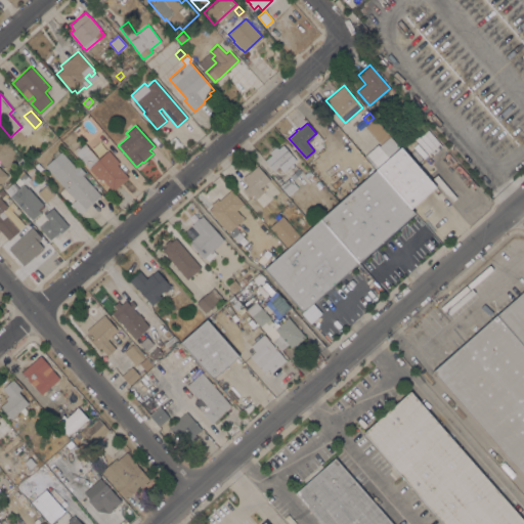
[(375,168),(363,156),(377,144),(379,146),(389,136),(398,146),(388,157),(375,168)]
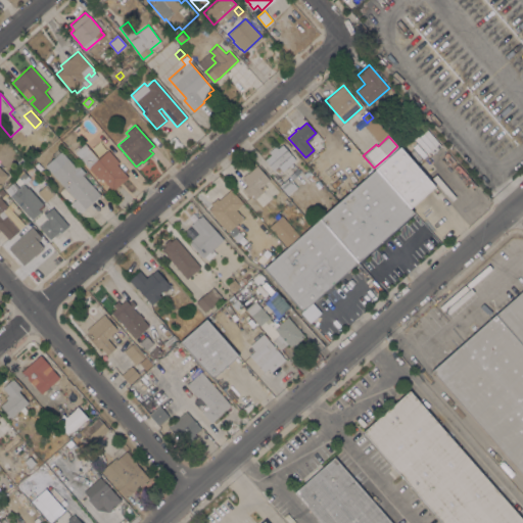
[(108,149),(119,161),(116,163),(128,177),(112,190),(101,178),(99,180),(75,152),(84,143),(98,158),(99,157),(108,149)]
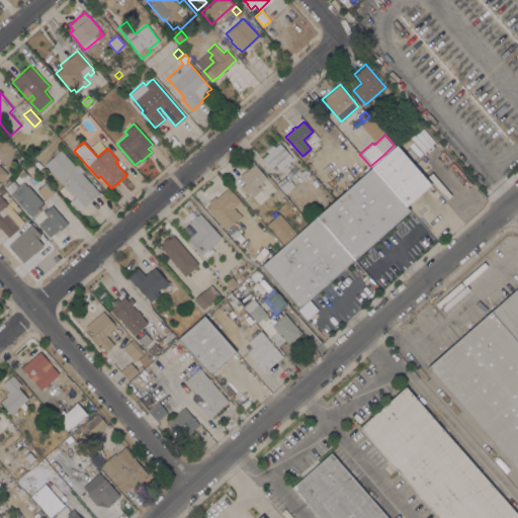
[(268,152),(266,150),(272,145),(275,147),(279,143),(292,158),(279,169),(275,164),(270,168),(262,158),(268,152)]
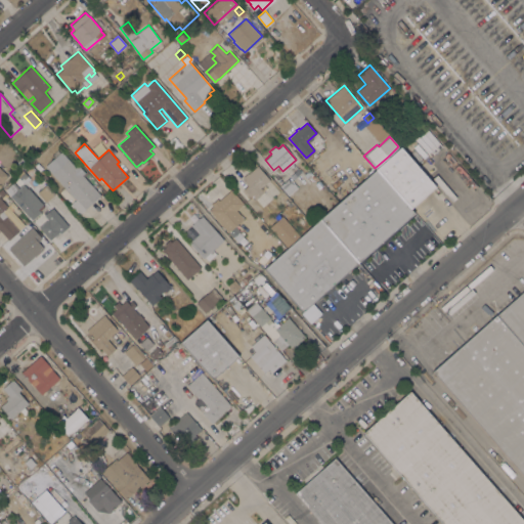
[(410,209),(376,170),(400,148),(435,187),(410,209)]
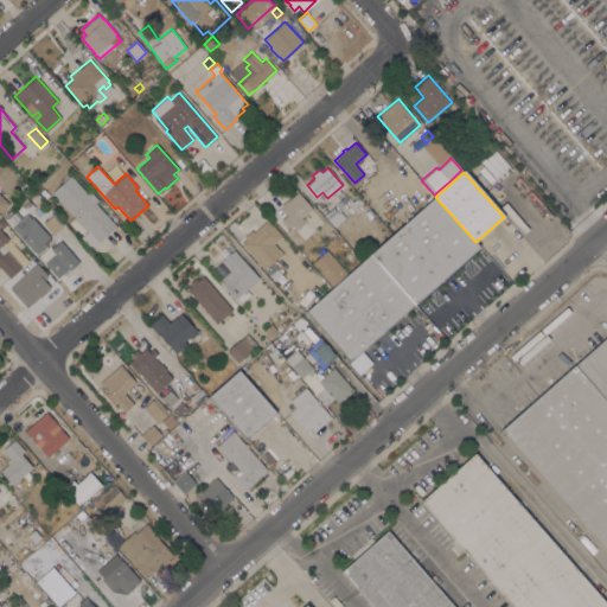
[(52,192),(71,176),(88,193),(90,191),(97,199),(95,202),(116,225),(91,248),(81,237),(88,231),(52,192)]
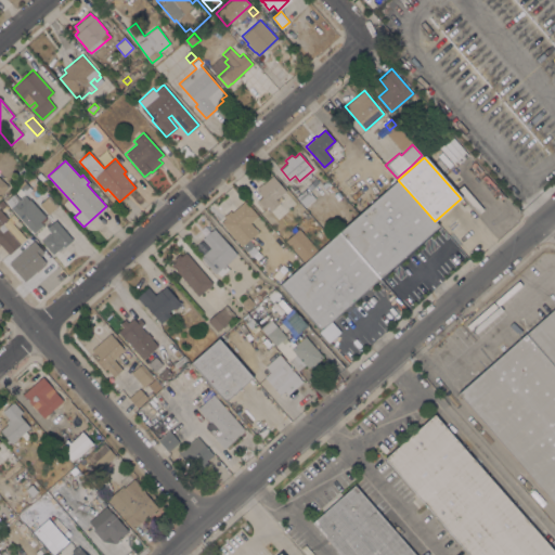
[(336,160),(341,167),(332,176),(326,169),(336,160)]
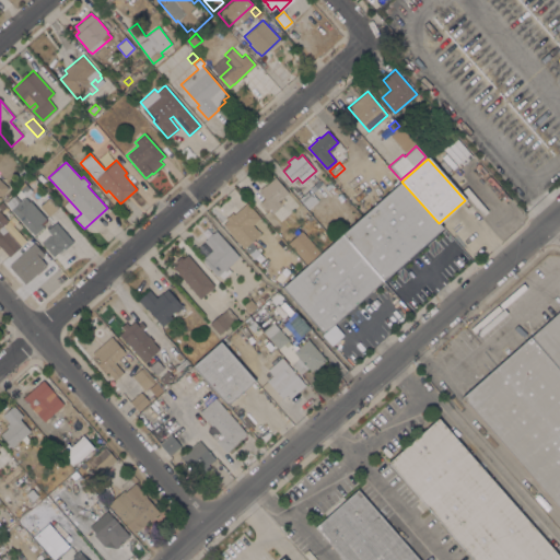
[(18,173),(23,168),(28,175),(23,179),(18,173)]
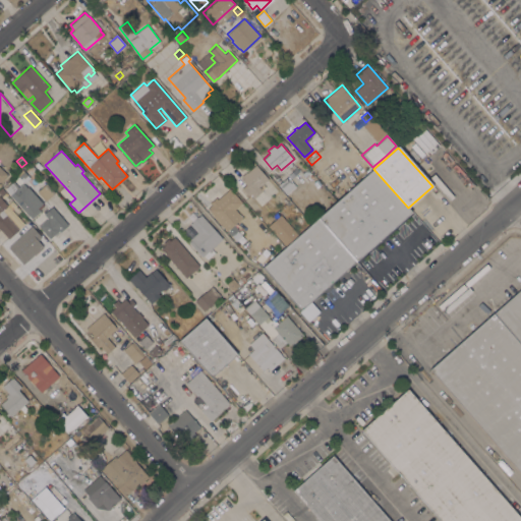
[(321,159),(325,164),(316,171),(312,166),(321,159)]
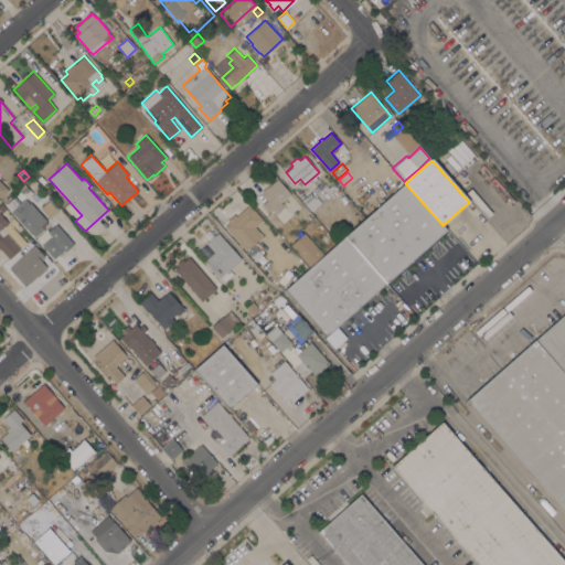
[(290,194),(281,202),(285,205),(275,214),(272,211),(269,213),(262,203),(267,199),(262,192),(263,191),(262,190),(267,185),(267,187),(277,178),(290,194)]
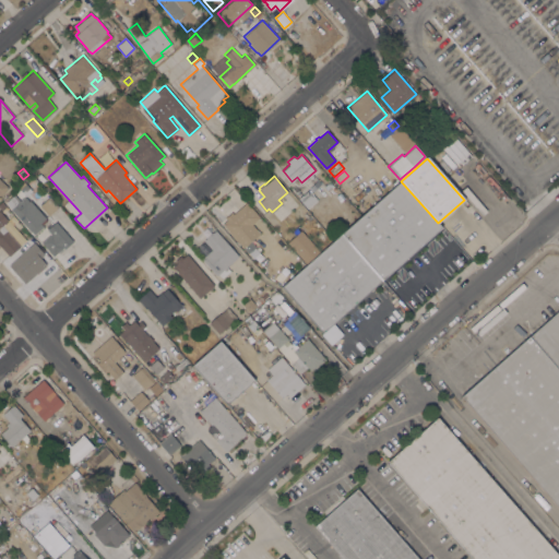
[(26,182),(32,178),(35,182),(30,187),(26,182)]
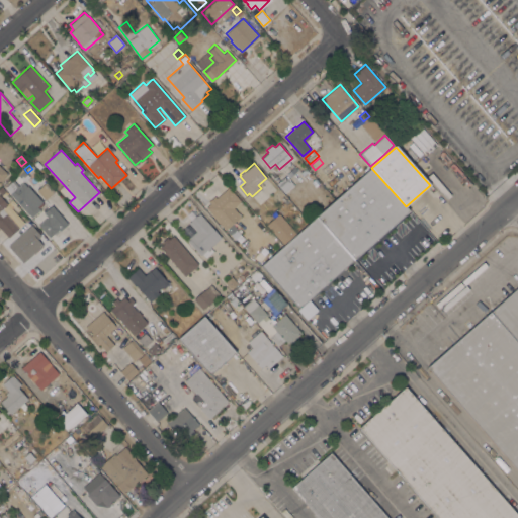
[(371,168),(406,206),(409,210),(384,232),(372,243),(353,260),(320,289),(298,308),(261,265),(282,247),(316,218),(335,200),(347,189),(371,168)]
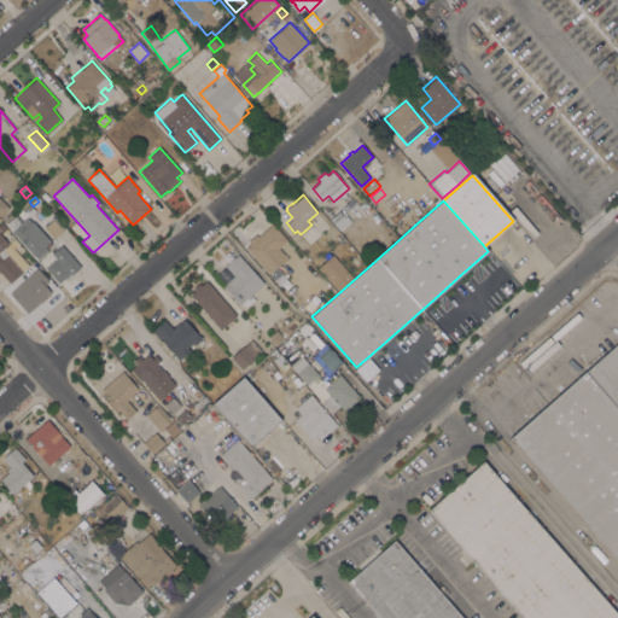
[(372,209),(366,215),(359,205),(365,200),(372,209)]
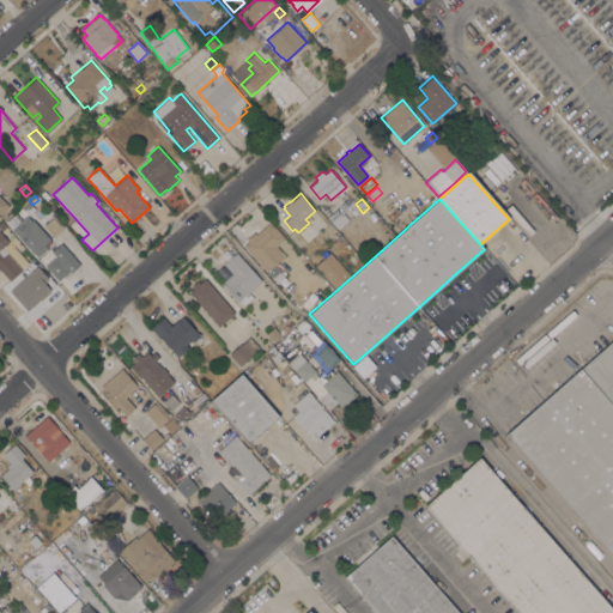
[(26,200),(30,204),(24,210),(20,206),(26,200)]
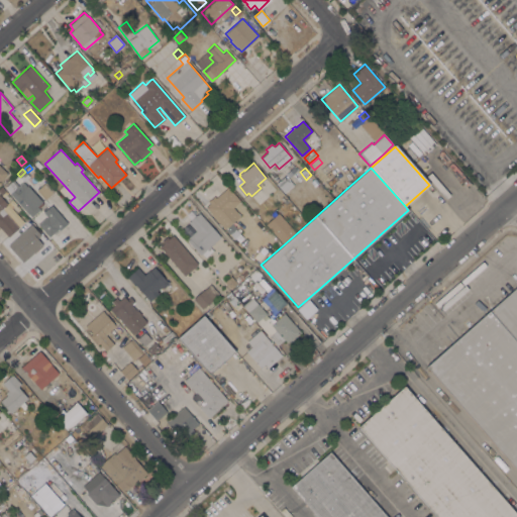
[(293,184),(284,192),(276,183),(285,175),(293,184)]
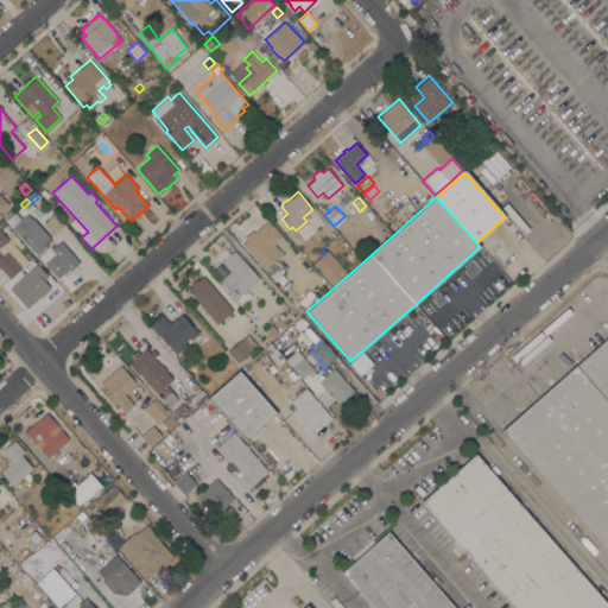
[(13,214),(17,219),(10,226),(7,222),(8,221),(7,220),(13,214)]
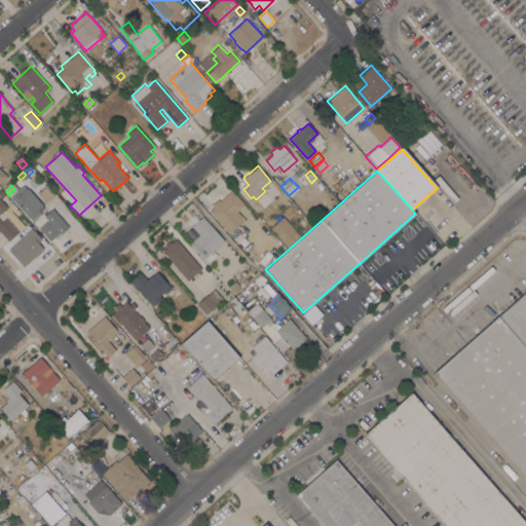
[(24,185),(27,189),(28,188),(43,205),(41,207),(44,210),(31,221),(10,196),(24,185)]
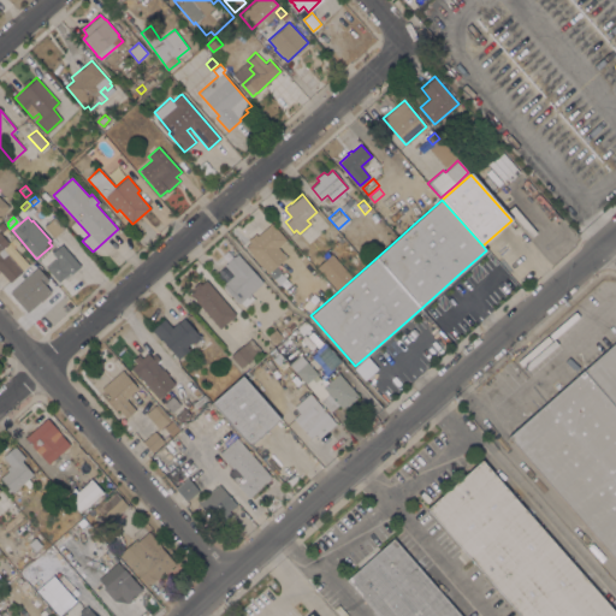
[(64,227),(53,237),(43,226),(49,221),(49,220),(54,217),(64,227)]
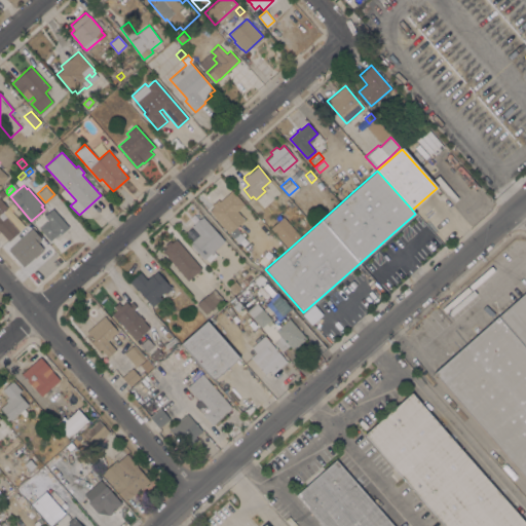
[(212,204),(218,198),(220,200),(231,190),(245,203),(237,211),(245,219),(229,232),(209,210),(213,205),(212,204)]
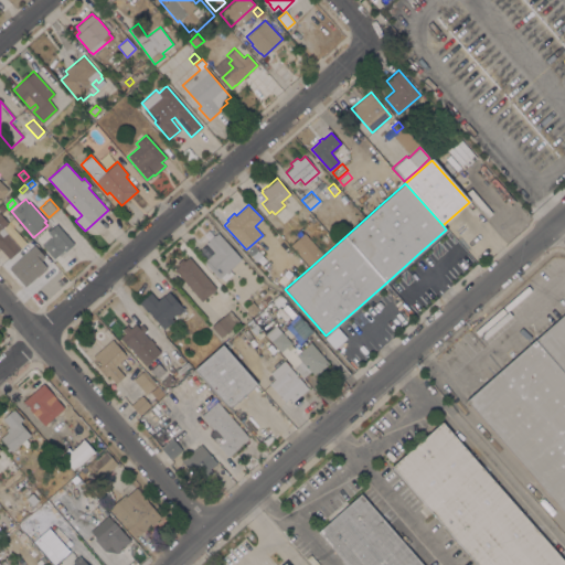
[(0,213),(8,222),(2,227),(20,248),(9,258),(0,247),(0,213)]
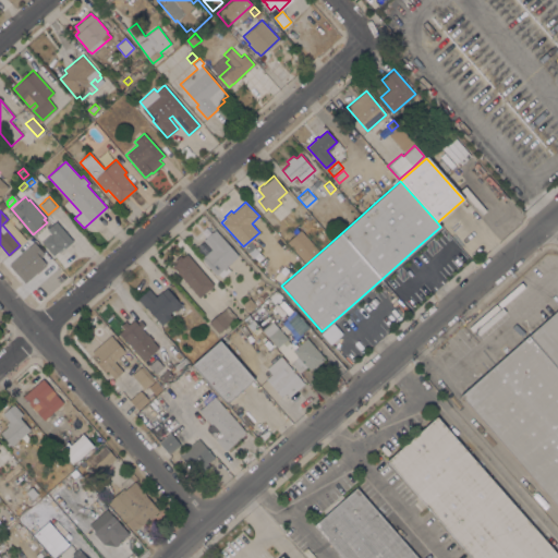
[(64,245),(52,255),(35,234),(41,229),(48,235),(52,231),(64,245)]
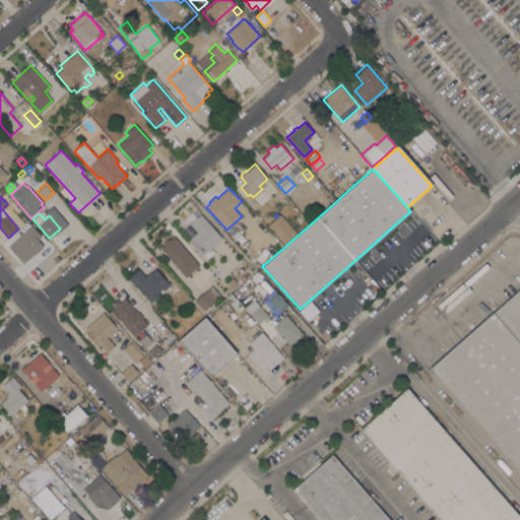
[(221,238),(210,248),(214,252),(206,258),(203,254),(201,256),(188,240),(197,232),(189,223),(200,213),(221,238)]
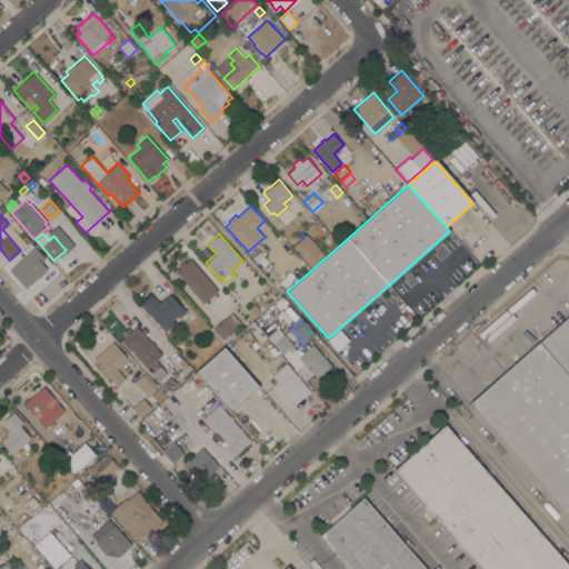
[(218,290),(202,303),(176,271),(180,267),(178,265),(183,260),(186,262),(190,258),(218,290)]
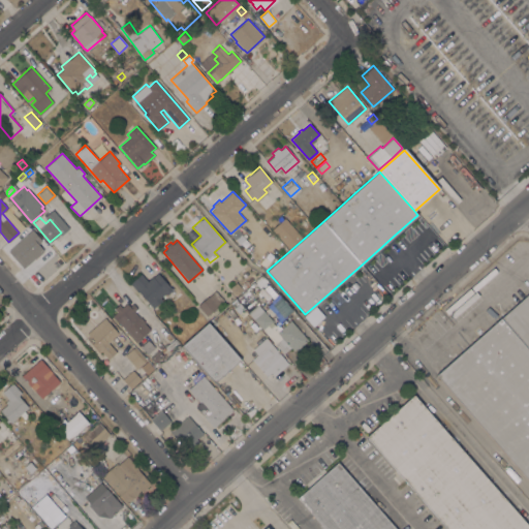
[(138,291),(130,283),(141,273),(142,274),(143,273),(146,277),(145,278),(148,281),(153,276),(157,273),(173,289),(167,293),(166,293),(165,294),(164,293),(160,298),(162,300),(153,308),(138,291)]
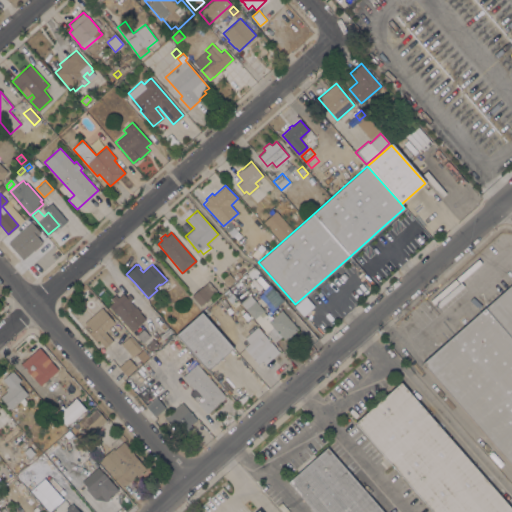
[(258,272),(252,278),(246,273),(253,267),(258,272)]
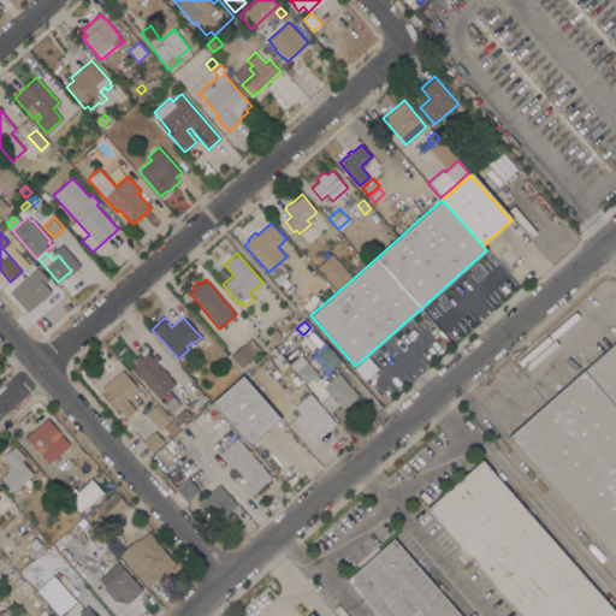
[(267,336),(276,329),(283,337),(274,344),(267,336)]
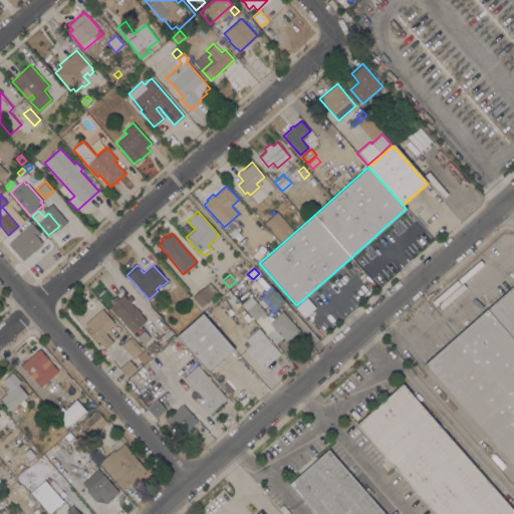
[(230,290),(241,280),(257,299),(256,301),(265,311),(264,312),(268,316),(267,317),(270,321),(282,311),(299,330),(287,341),(285,339),(284,339),(282,337),(276,343),(267,333),(230,290)]
